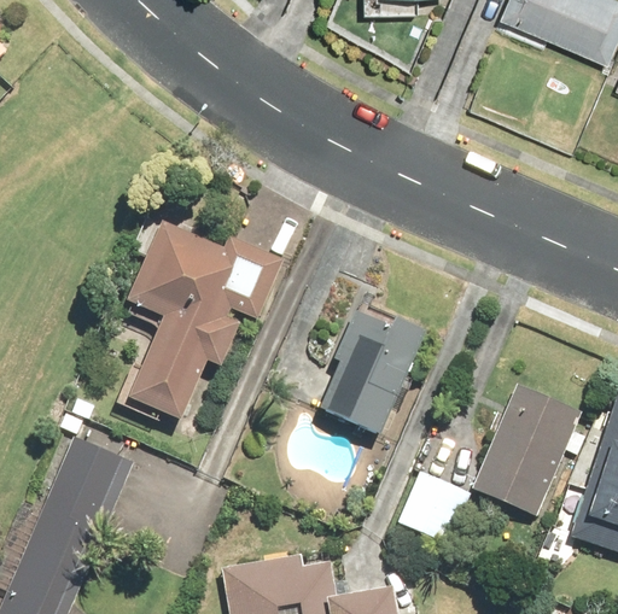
[(361,0),(362,11),(420,10),(419,0),(361,0)]
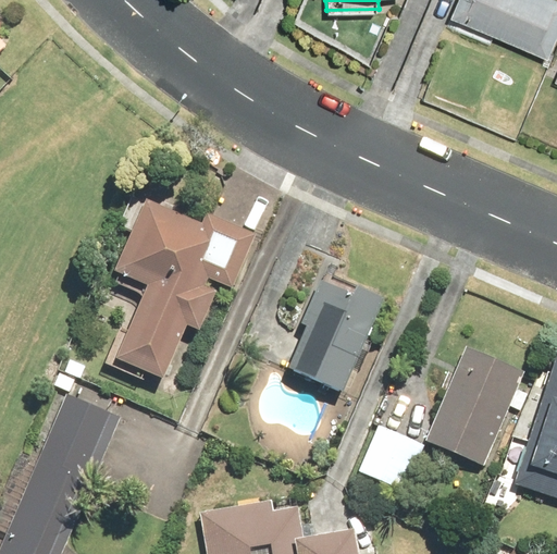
[(454,0),(448,13),(547,56),(556,31),(556,0),(454,0)]
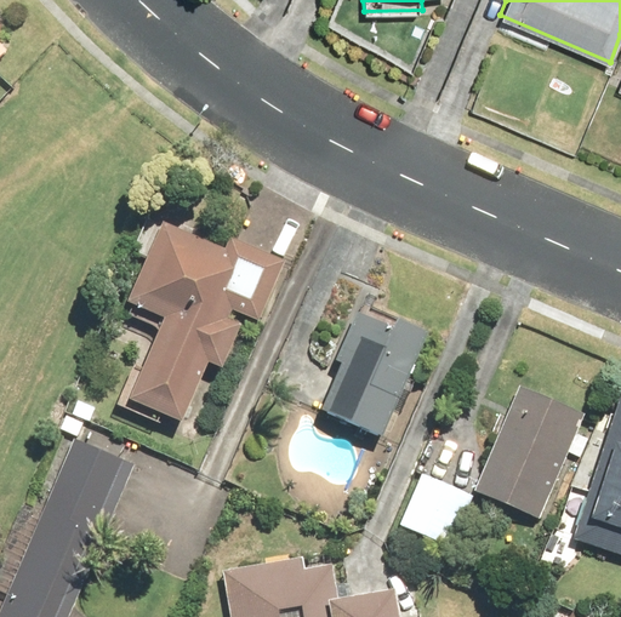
[(160,316),(126,400),(181,422),(206,360),(221,367),(239,321),(228,316),(232,308),(260,320),(285,260),(229,235),(224,245),(161,220),(127,303),(160,316)]
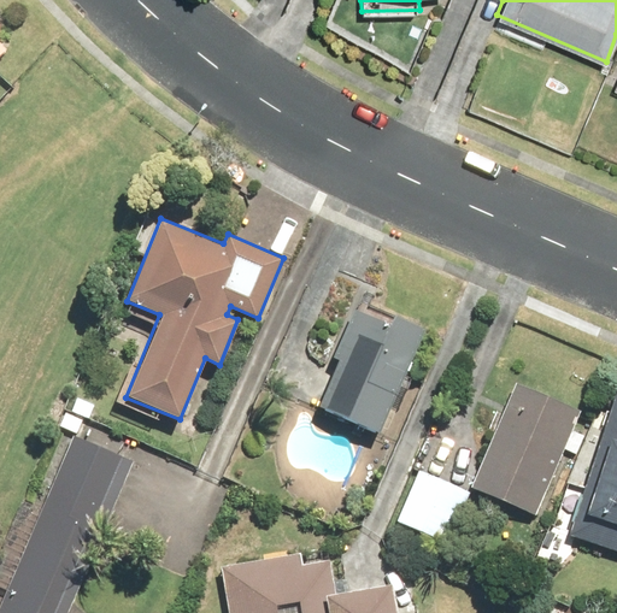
[(338,360),(317,408),(381,434),(425,328),(393,314),(389,324),(353,308),(331,358),(338,360)]
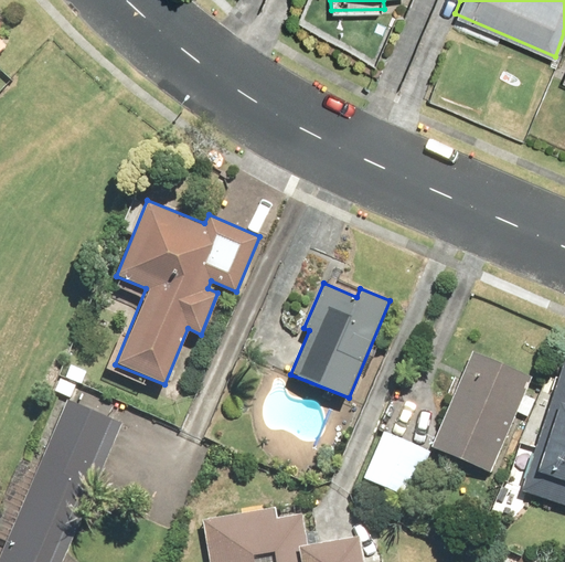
[(430,446),(490,472),(532,375),(472,350),(430,446)]
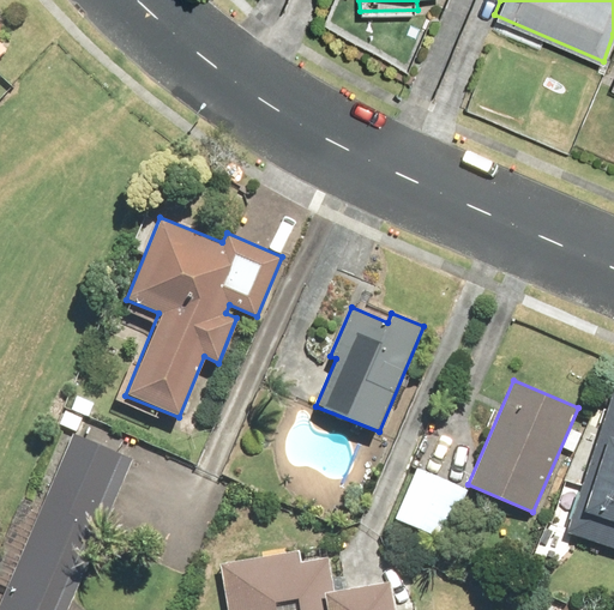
[(613,384),(613,385),(565,532),(613,548),(613,384)]
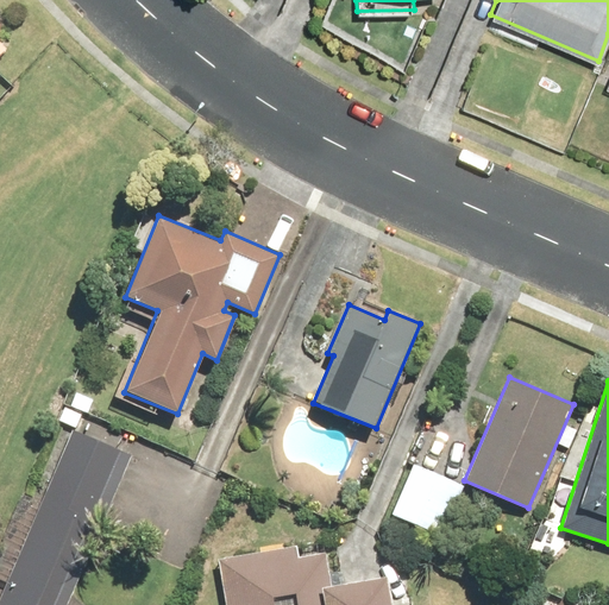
[(464,484),(414,460),(389,514),(439,537),(464,484)]
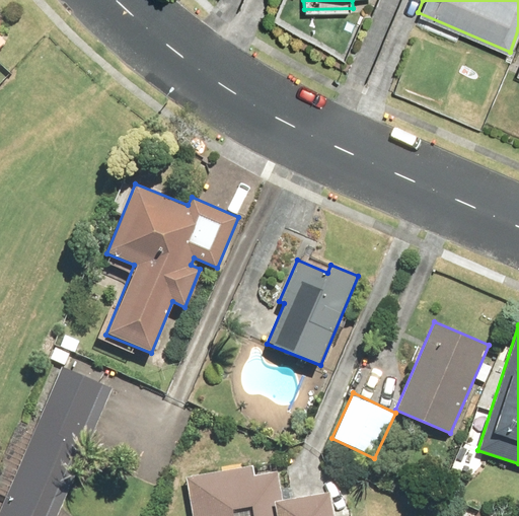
[(253,465),(184,475),(191,515),(335,515),(331,491),(282,499),(277,470),(254,473),(253,465)]
